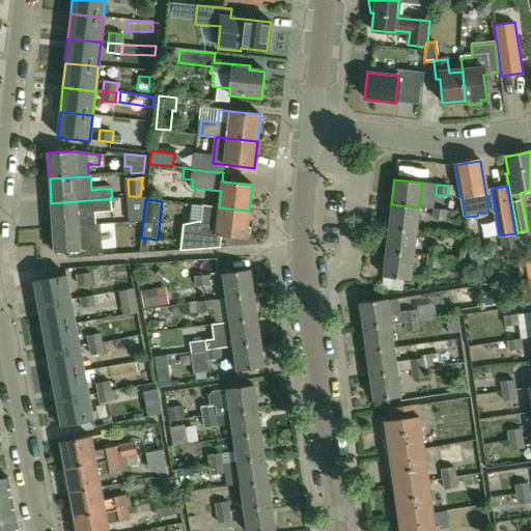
[(53,227),(78,225),(76,201),(51,203),(53,227)]
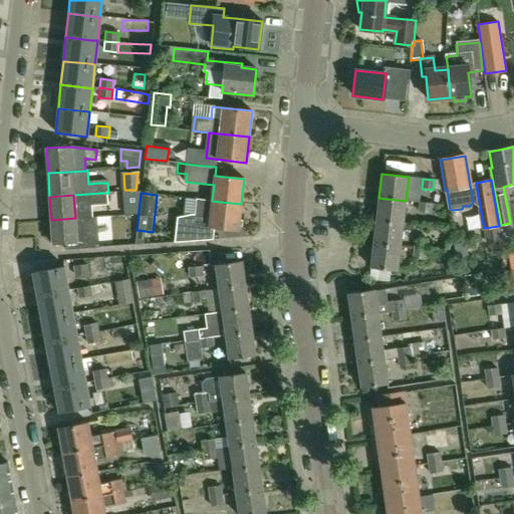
[(376,221),(403,224),(406,201),(378,198),(376,221)]
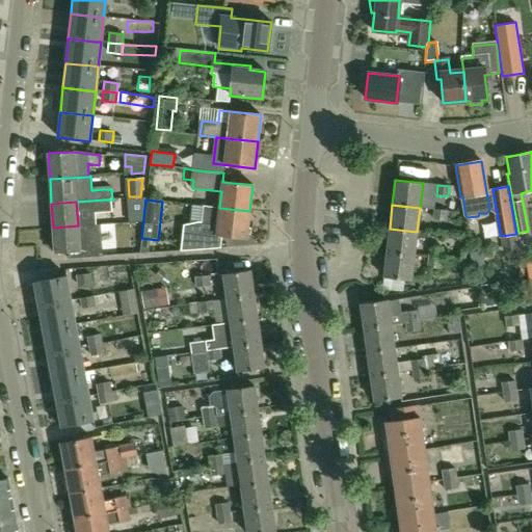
[(220,235),(246,238),(249,211),(219,208),(219,207),(207,206),(205,220),(200,220),(184,223),(182,249),(219,247),(220,235)]
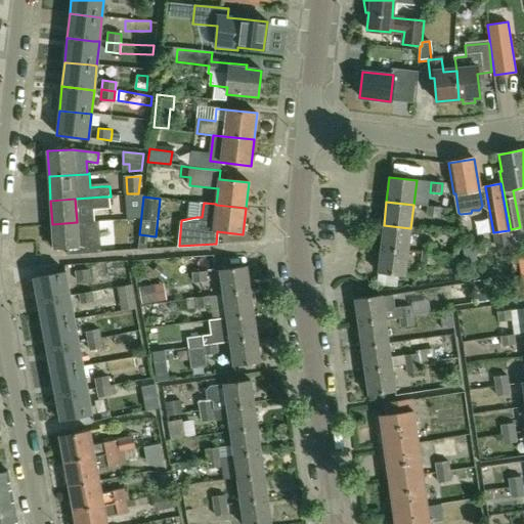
[(443,208),(429,206),(428,215),(441,217),(443,208)]
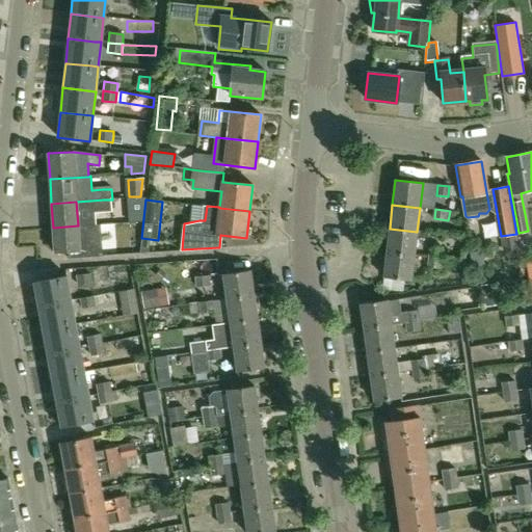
[(55,253),(80,251),(78,225),(53,228),(55,253)]
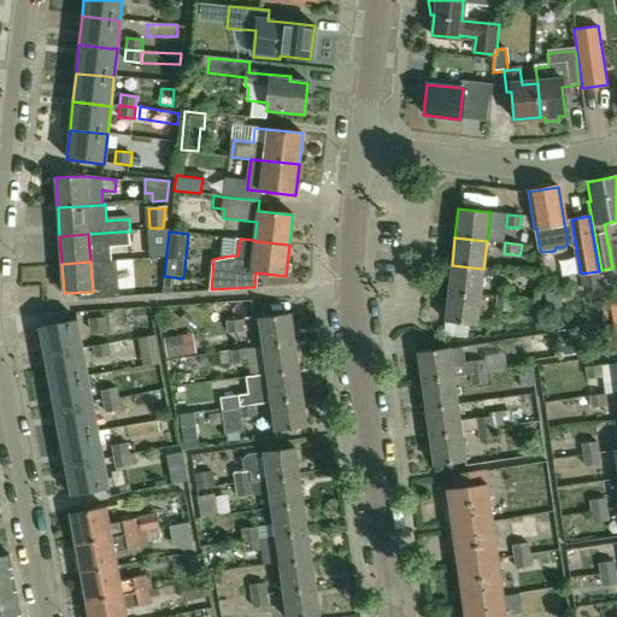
[(448,293),(480,297),(483,269),(452,265),(448,293)]
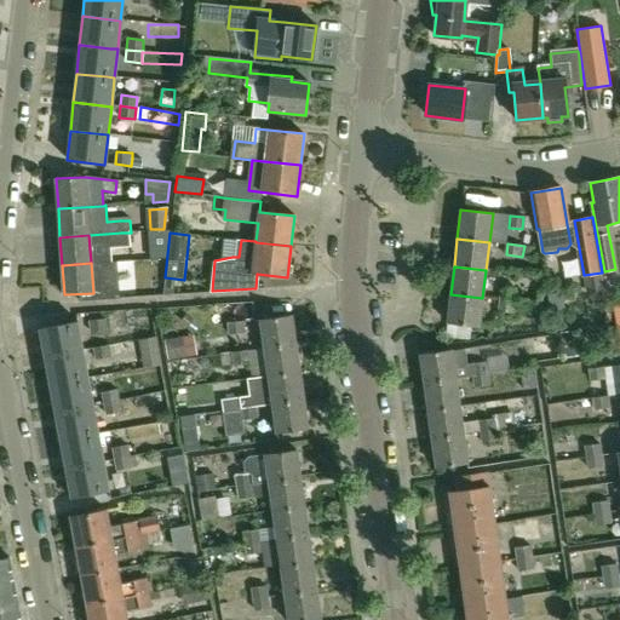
[(177,286),(177,294),(205,293),(205,285),(177,286)]
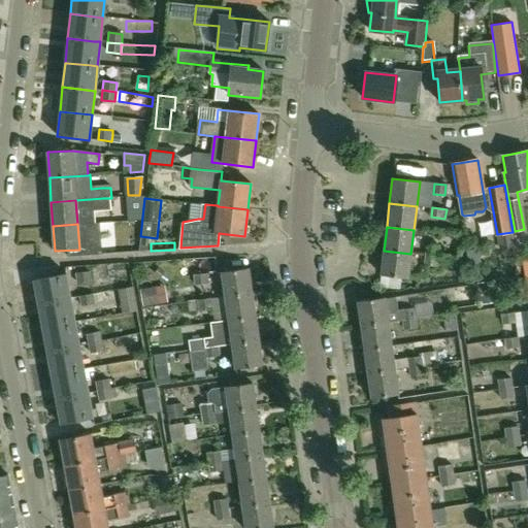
[(427,244),(427,255),(440,256),(440,245),(427,244)]
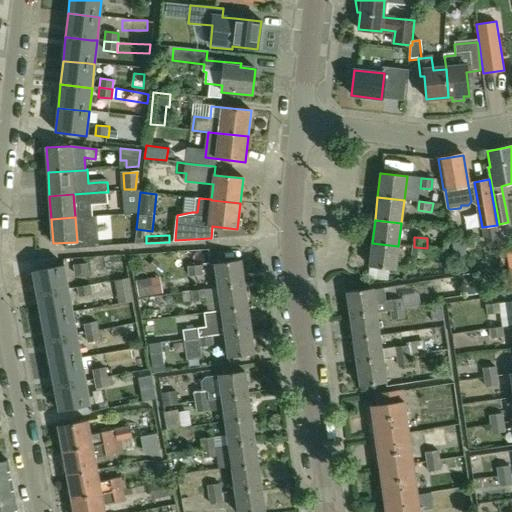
[(369,266),(396,269),(398,246),(372,243),(369,266)]
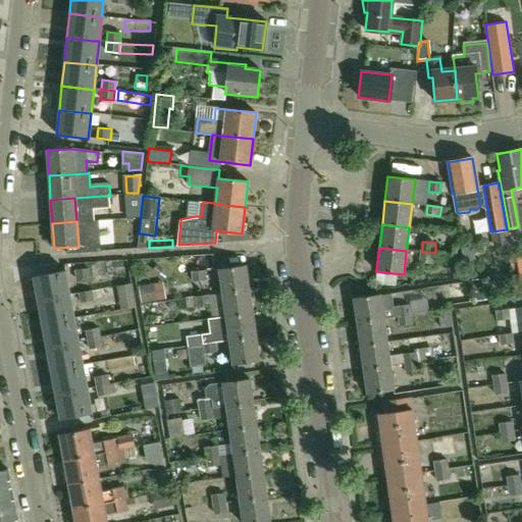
[(422,252),(420,262),(433,263),(435,253),(422,252)]
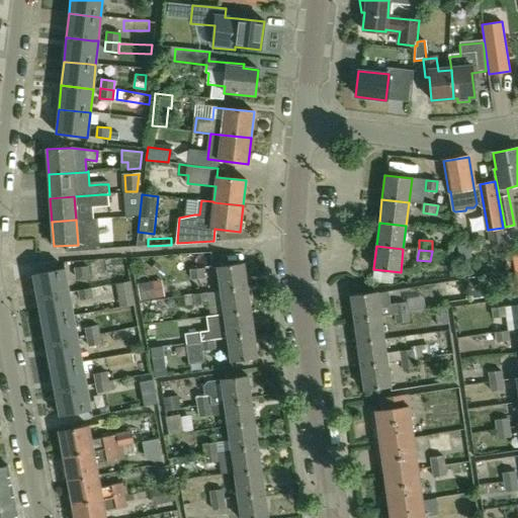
[(220,290),(247,286),(244,263),(217,267),(220,290)]
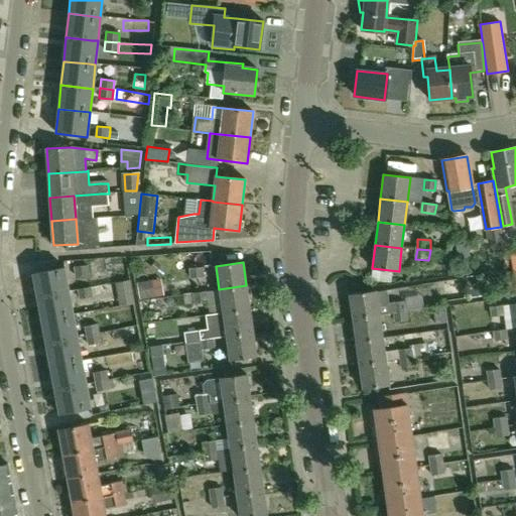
[(457,274),(456,262),(445,263),(447,275),(457,274)]
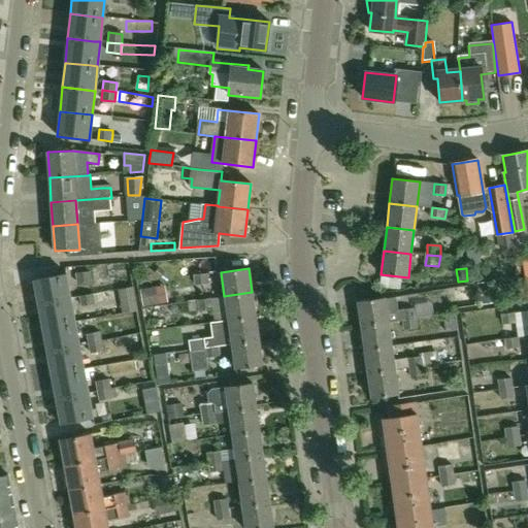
[(111,274),(114,291),(134,287),(130,270),(111,274)]
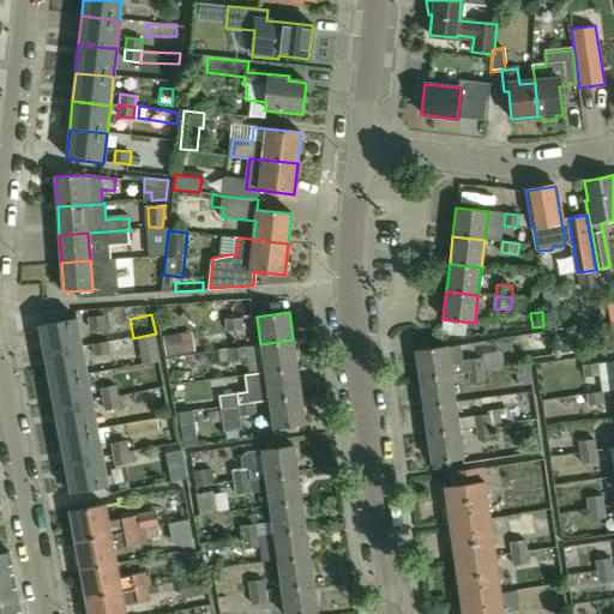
[(107,327),(106,315),(89,318),(90,329),(107,327)]
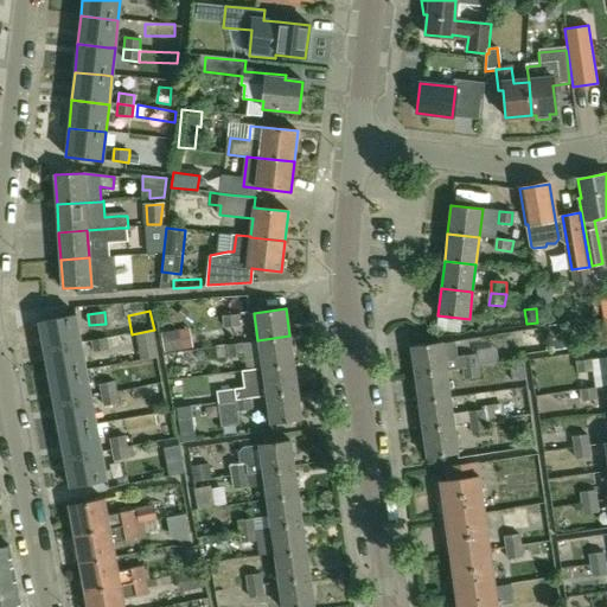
[(81,343),(76,314),(38,321),(44,350),(81,343)]
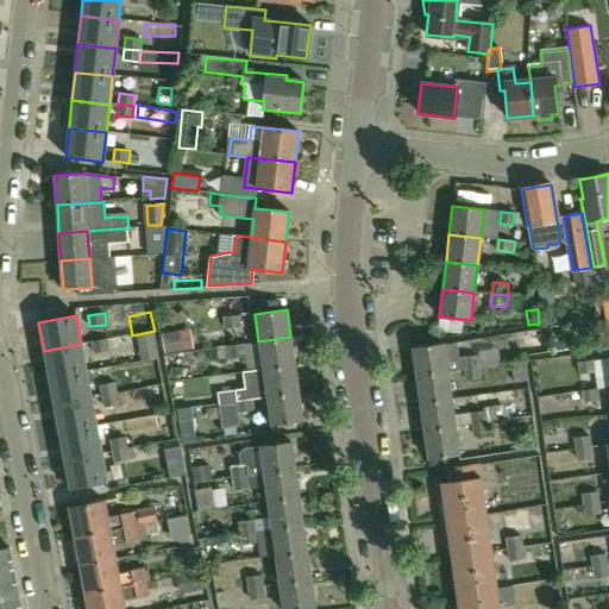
[(240,328),(239,316),(224,318),(225,330),(240,328)]
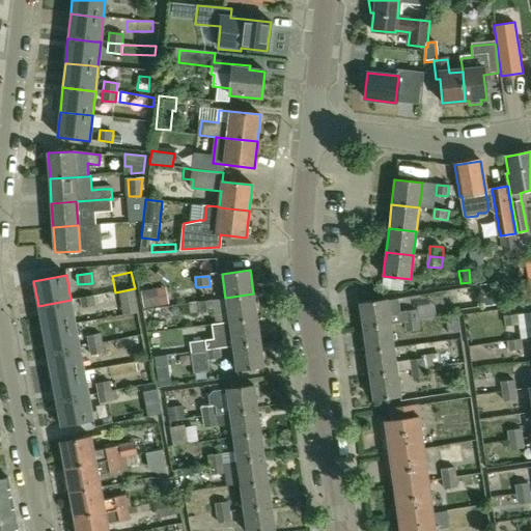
[(499,304),(496,286),(481,288),(484,307),(499,304)]
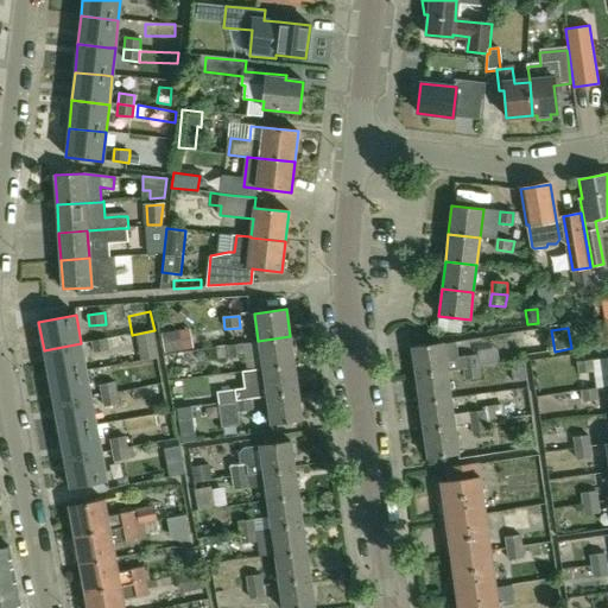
[(179,349),(176,330),(163,333),(165,352),(179,349)]
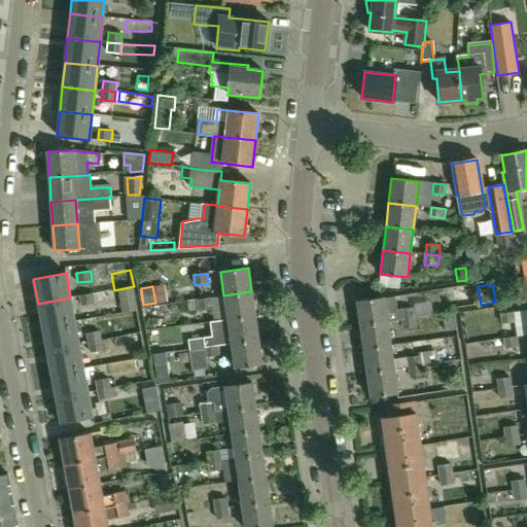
[(475,306),(471,286),(452,289),(454,308),(475,306)]
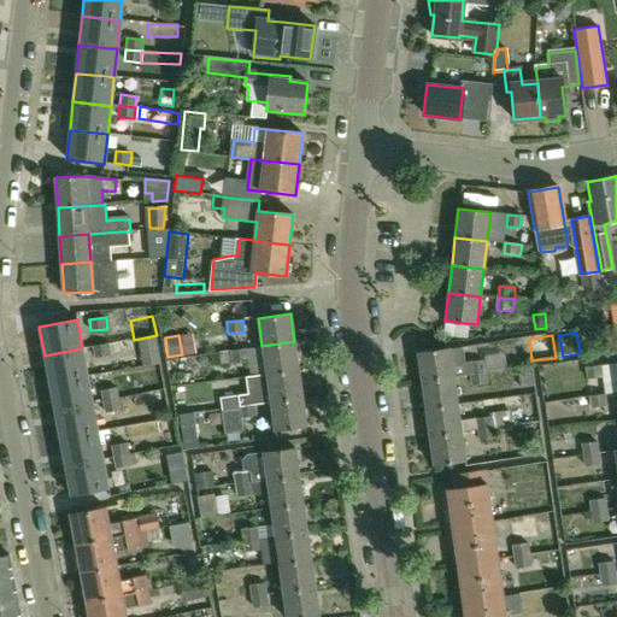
[(265,374),(298,369),(294,341),(262,346),(265,374)]
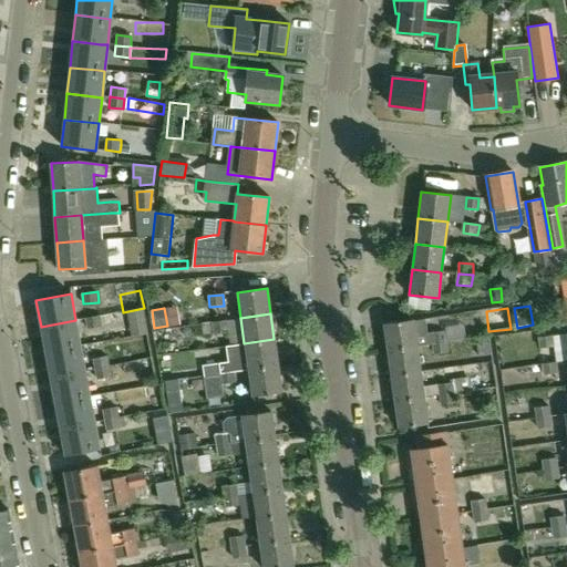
[(103,326),(101,316),(85,318),(88,329),(103,326)]
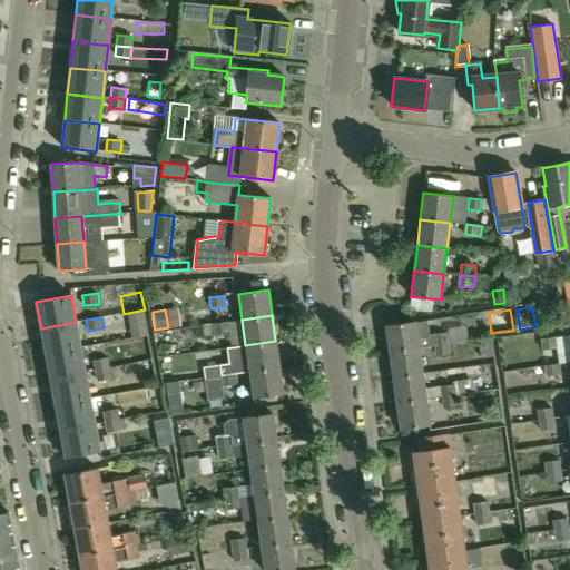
[(431,335),(429,318),(386,325),(390,352),(420,347),(435,345),(450,343),(448,333),(431,335)]
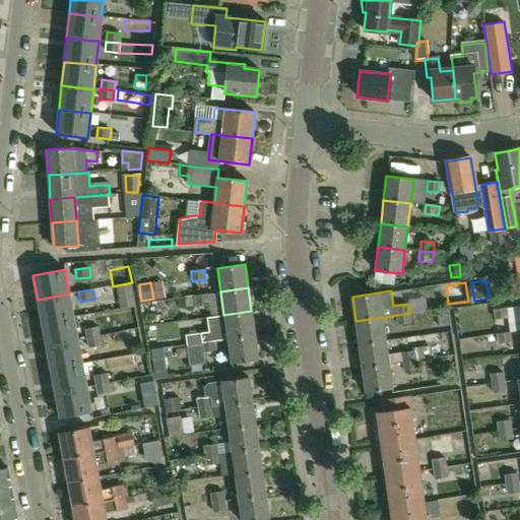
[(73,317),(69,294),(38,300),(42,323),(73,317)]
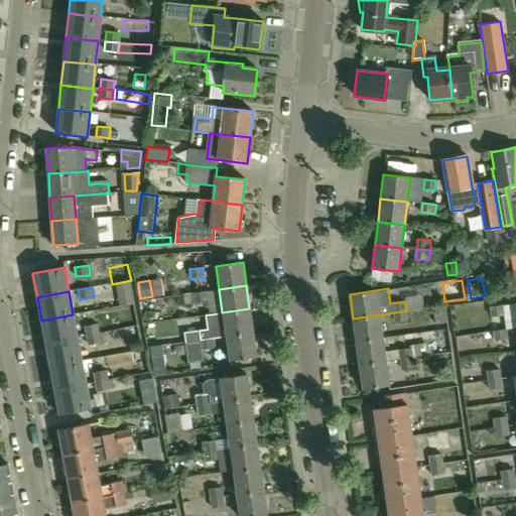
[(209,301),(207,291),(183,294),(184,304),(209,301)]
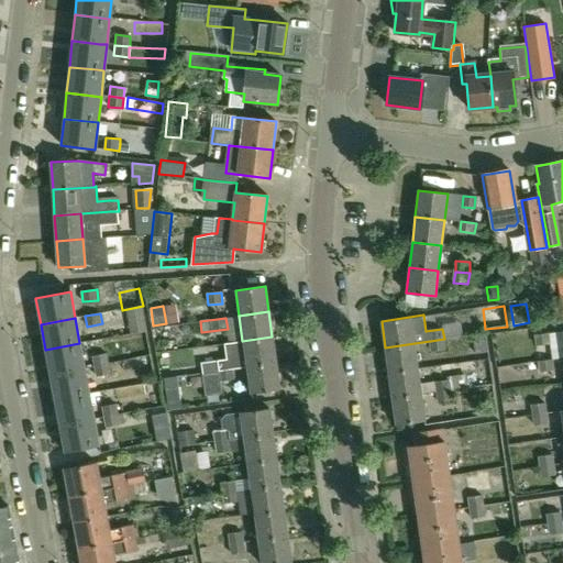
[(487,352),(485,333),(472,335),(475,354),(487,352)]
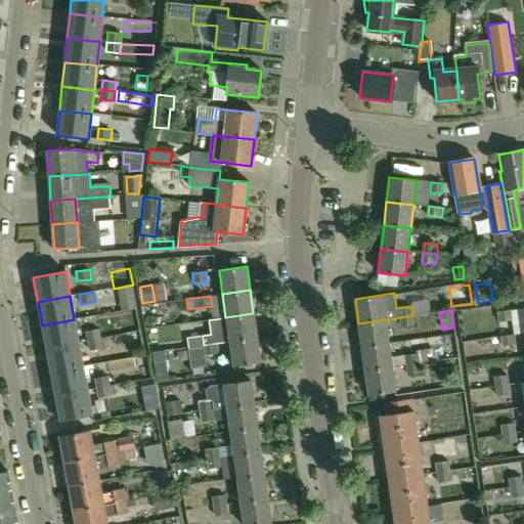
[(510,311),(497,313),(498,322),(512,320),(510,311)]
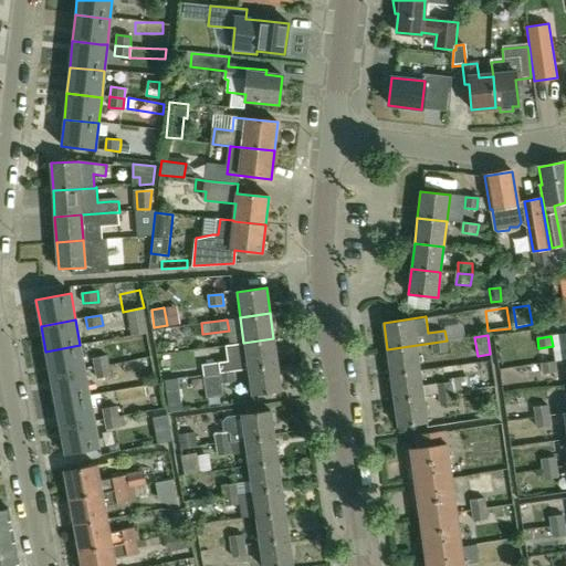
[(278,364),(273,338),(243,343),(243,344),(227,346),(229,362),(233,360),(234,370),(234,371),(248,369),(248,368),(278,364)]
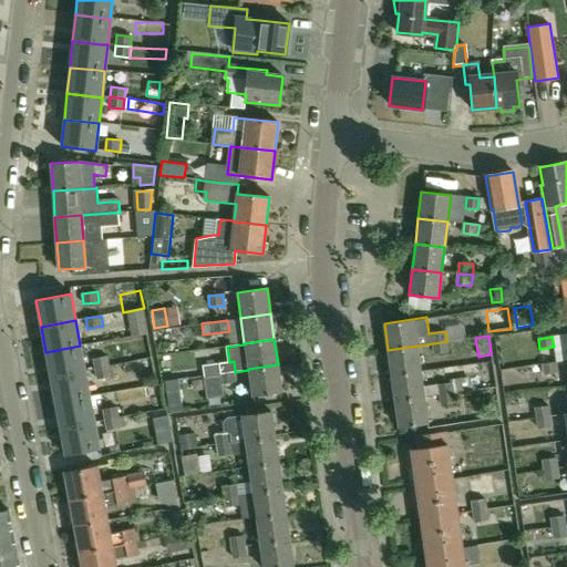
[(434,352),(449,350),(447,341),(433,343),(434,352)]
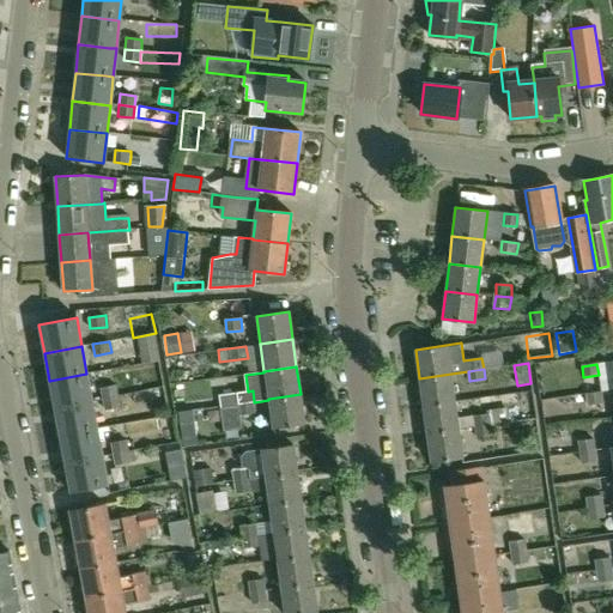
[(92,401),(86,374),(49,381),(54,408),(92,401)]
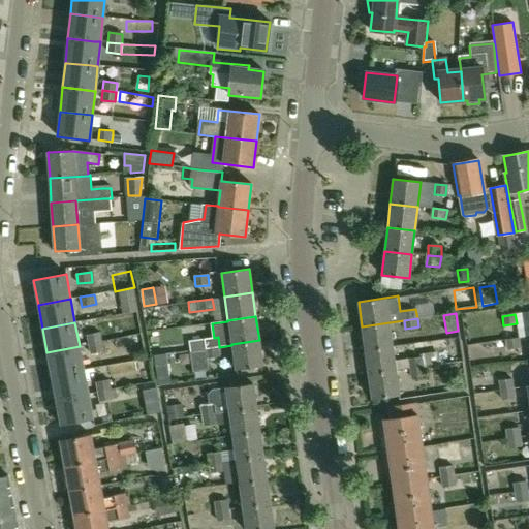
[(393,346),(390,322),(362,327),(366,350),(393,346)]
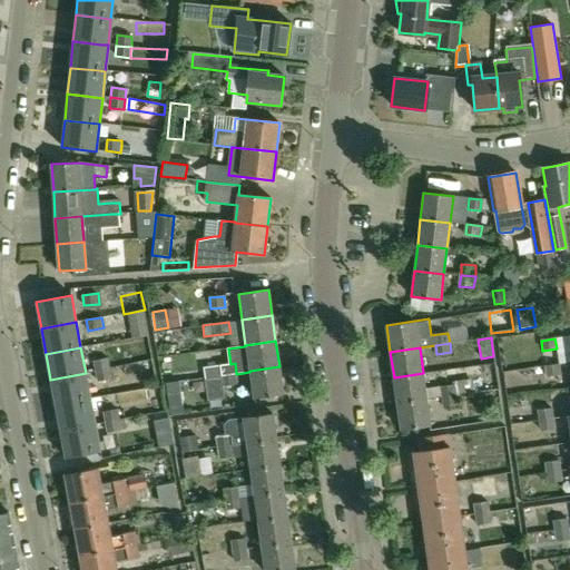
[(95,361),(96,371),(111,369),(109,359),(95,361)]
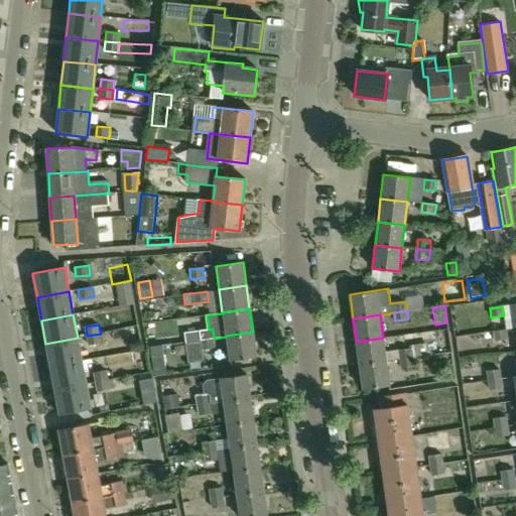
[(201,340),(214,338),(213,329),(209,330),(199,331),(201,340)]
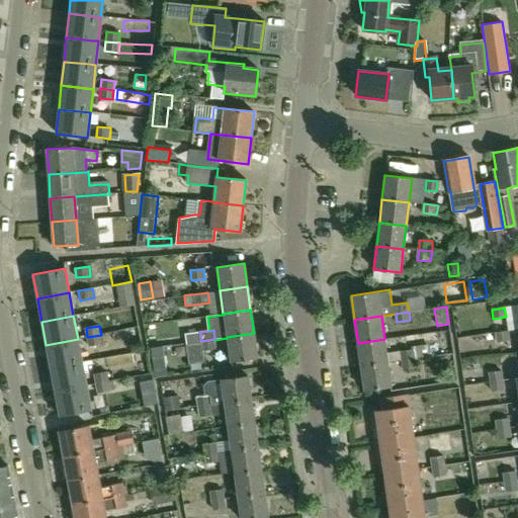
[(508,331),(495,333),(496,343),(509,341),(508,331)]
